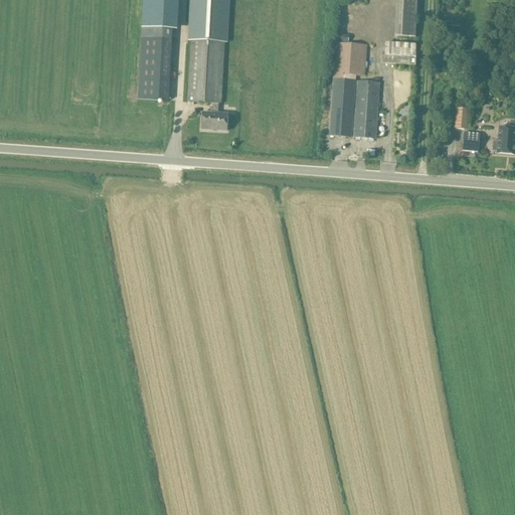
[(173,0),(143,0),(138,100),(168,102),(173,0)]
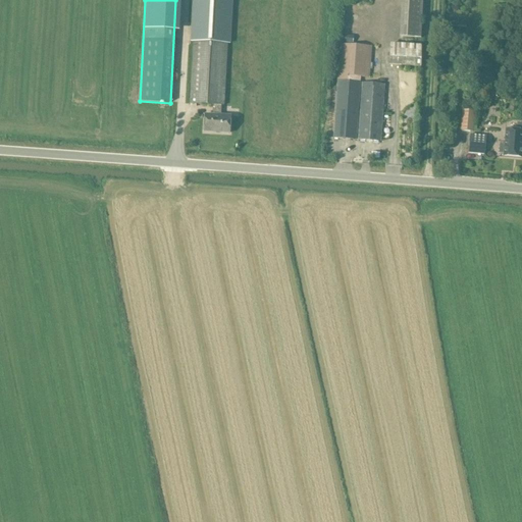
[(212,115),(205,115),(204,132),(229,134),(230,116),(221,116),(221,106),(224,106),(230,0),(196,0),(190,104),(213,105),(212,115)]
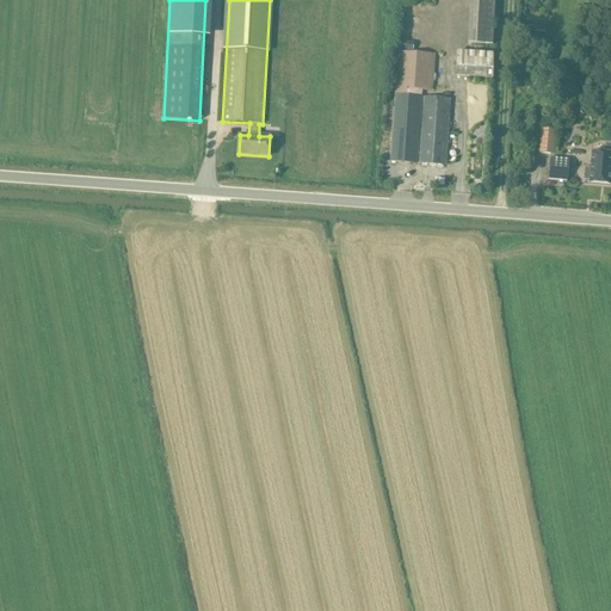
[(493,45),(494,0),(469,0),(468,44),(493,45)]
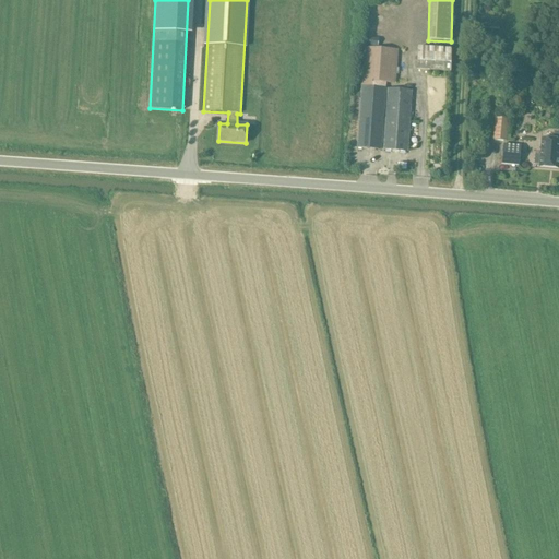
[(417,70),(450,72),(452,48),(419,46),(417,70)]
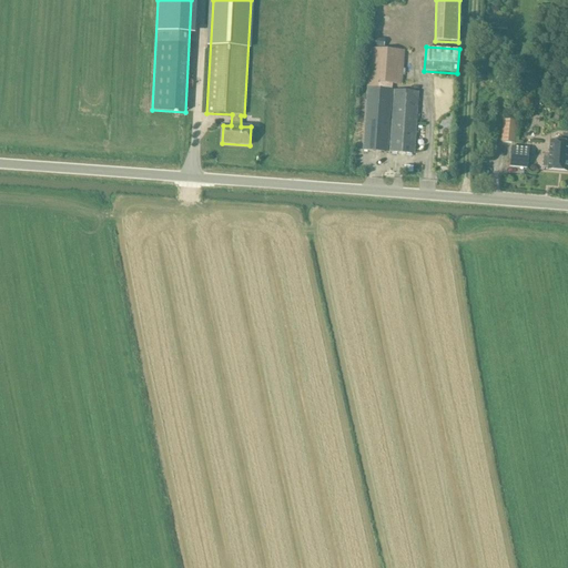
[(388,152),(393,90),(393,83),(403,84),(405,50),(371,48),(367,88),(363,151),(388,152)]
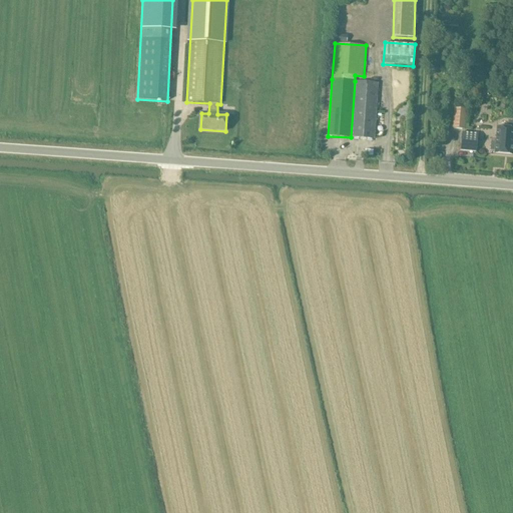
[(374,139),(378,83),(356,82),(353,137),(374,139)]
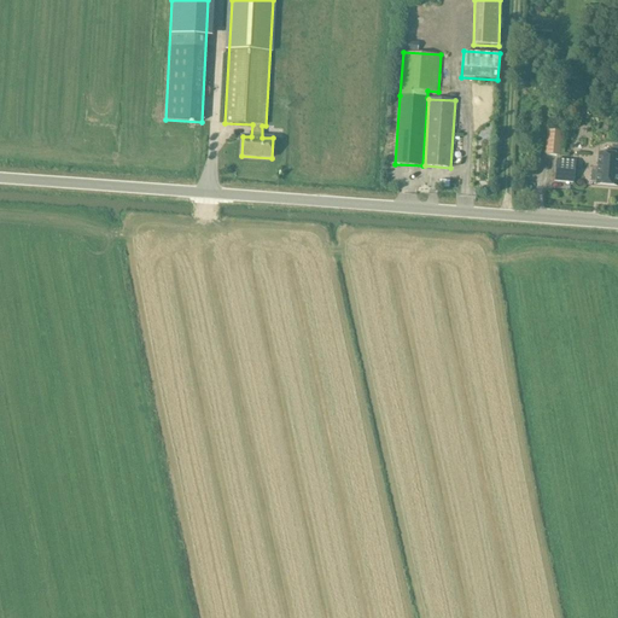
[(560,156),(563,132),(548,130),(546,155),(560,156)]
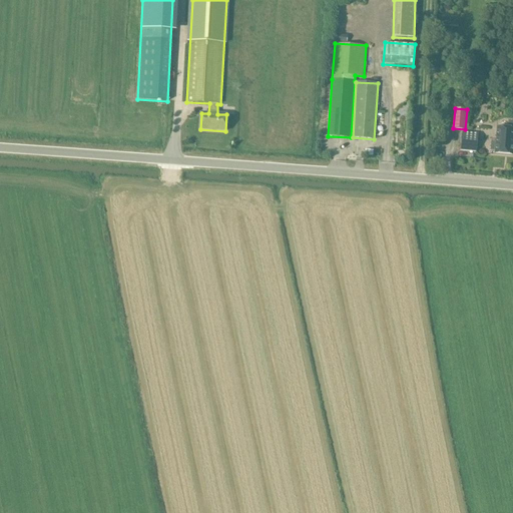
[(512,120),(510,121),(510,127),(499,126),(497,142),(491,141),(490,149),(496,150),(496,153),(512,154),(512,120)]
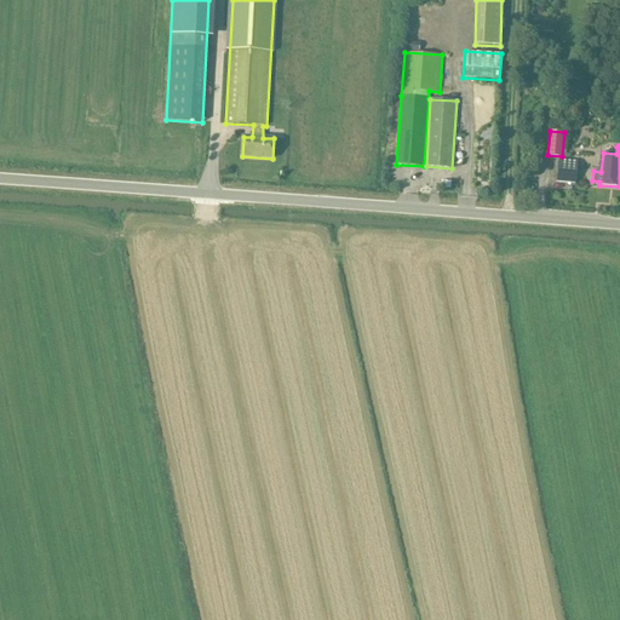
[(577,161),(558,160),(556,182),(575,184),(577,161)]
